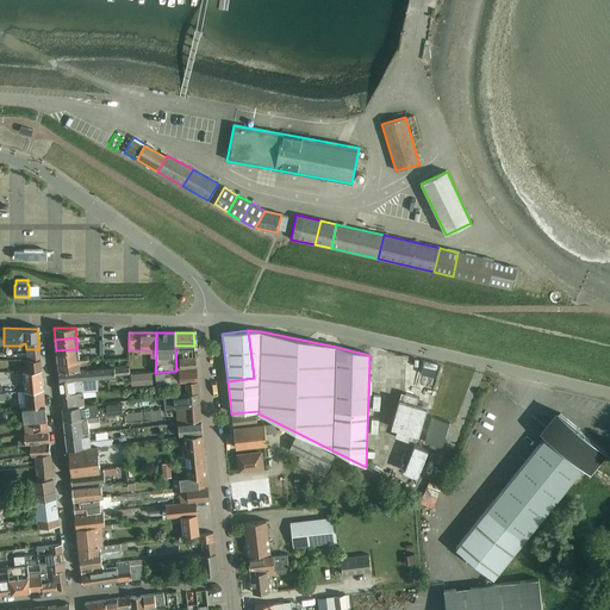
[(39,349),(26,349),(27,356),(27,360),(41,359),(39,349)]
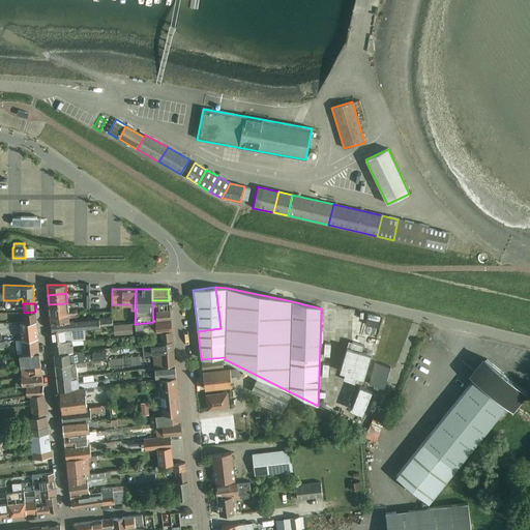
[(50,315),(68,314),(67,303),(49,304),(50,315)]
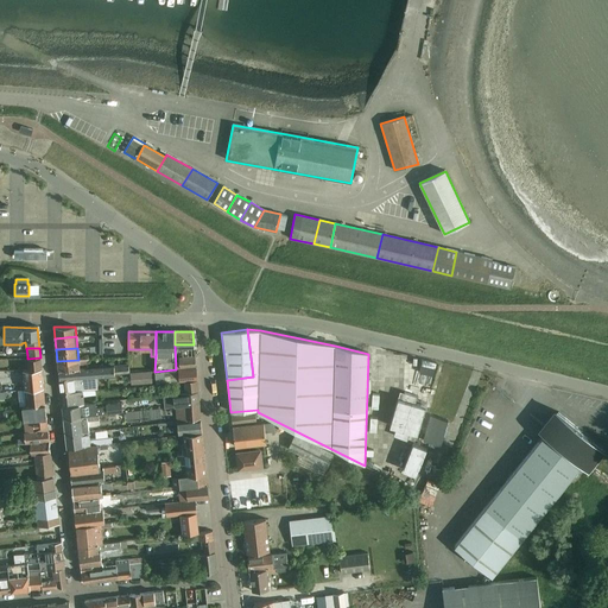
[(195,356),(179,358),(181,369),(196,367),(195,356)]
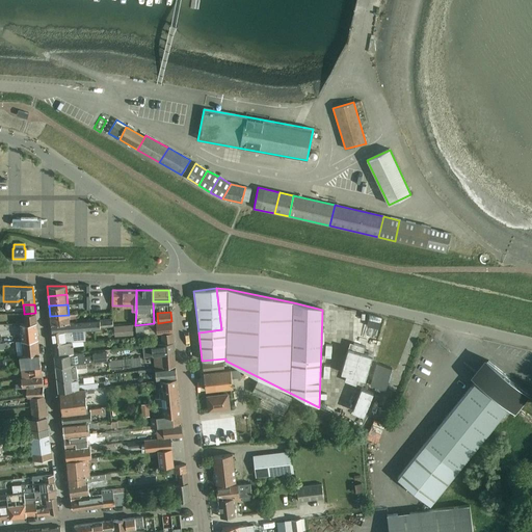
[(25,324),(36,323),(35,313),(24,314),(25,324)]
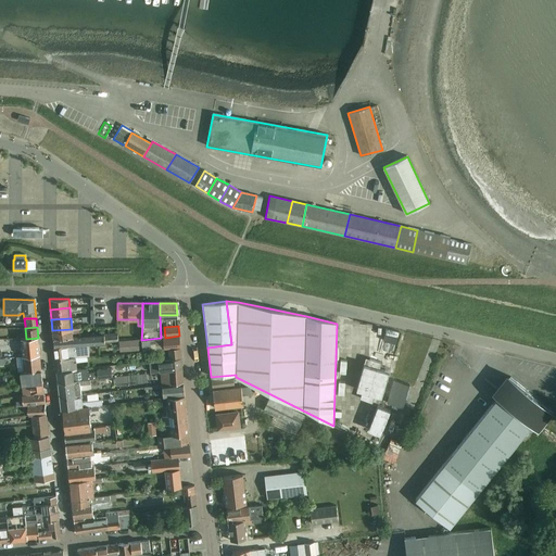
[(53,339),(73,337),(73,333),(79,333),(79,331),(80,331),(80,329),(72,329),(52,330),(53,339)]
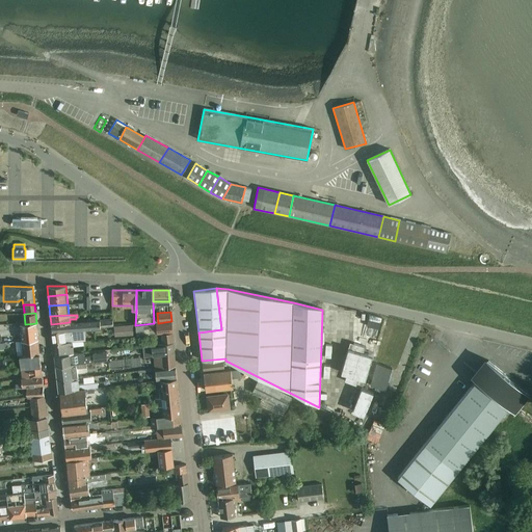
[(101,328),(107,327),(112,326),(112,319),(100,320),(101,328)]
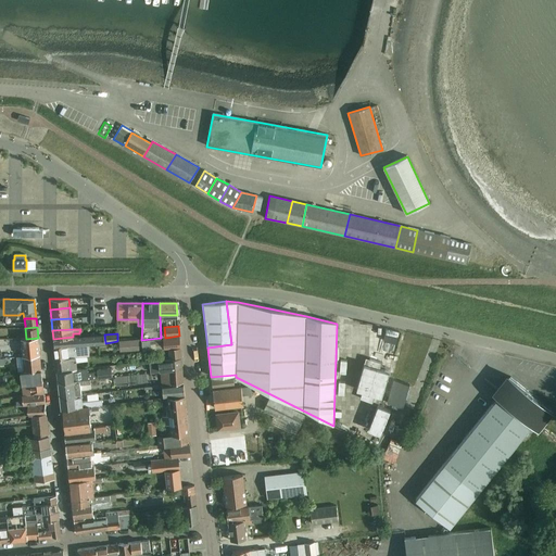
[(105,343),(104,335),(73,337),(53,339),(54,346),(73,345),(88,344),(105,343)]
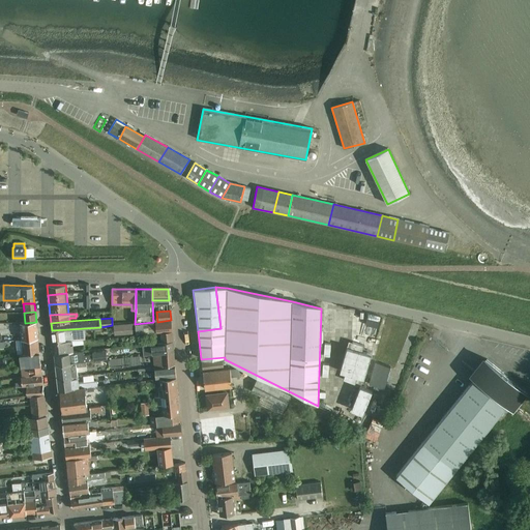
[(25,322),(20,323),(22,340),(37,339),(36,322),(25,323),(25,322)]
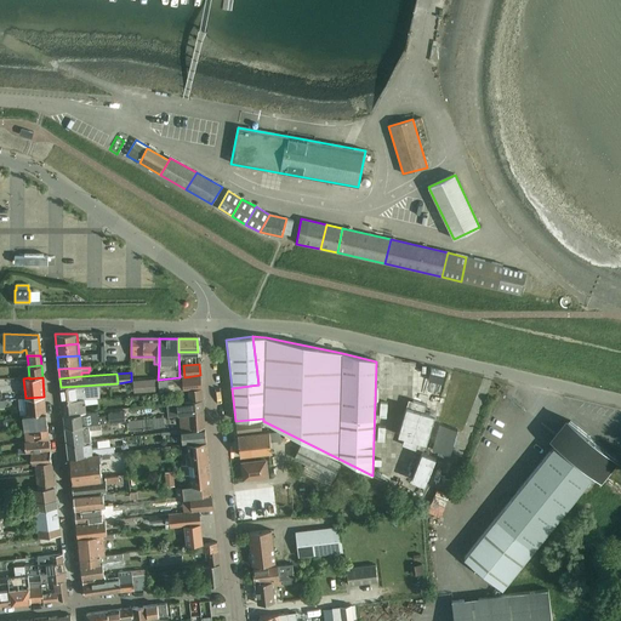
[(201,389),(200,377),(183,379),(184,391),(188,391),(201,389)]
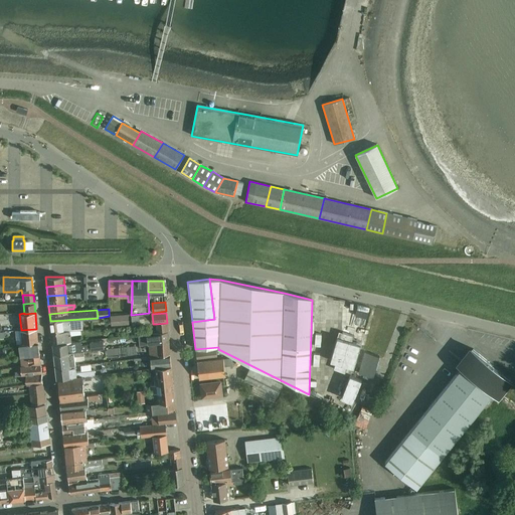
[(111,326),(129,324),(128,315),(111,316),(111,326)]
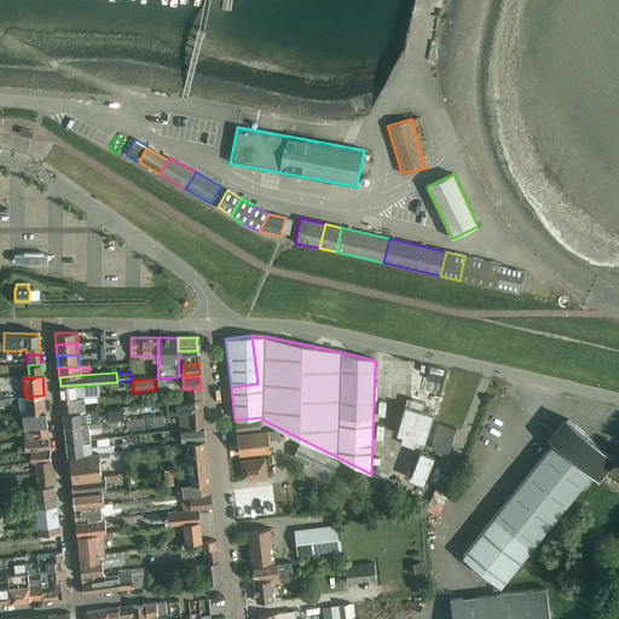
[(97,398),(96,397),(99,397),(98,383),(81,385),(61,386),(62,400),(82,399),(84,399),(97,398)]
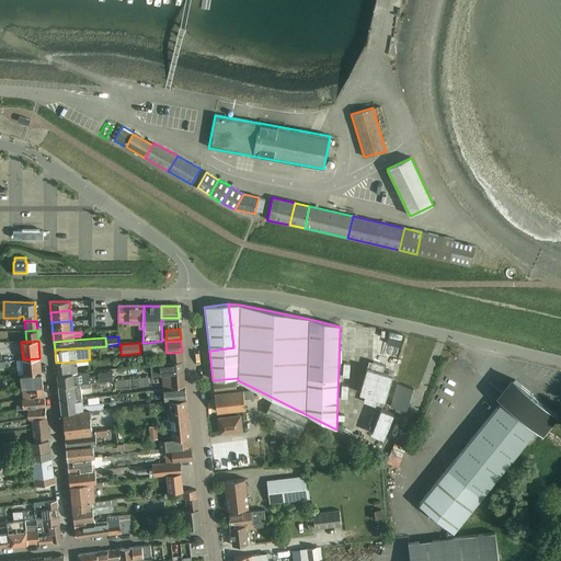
[(171,363),(183,362),(182,352),(170,353),(171,363)]
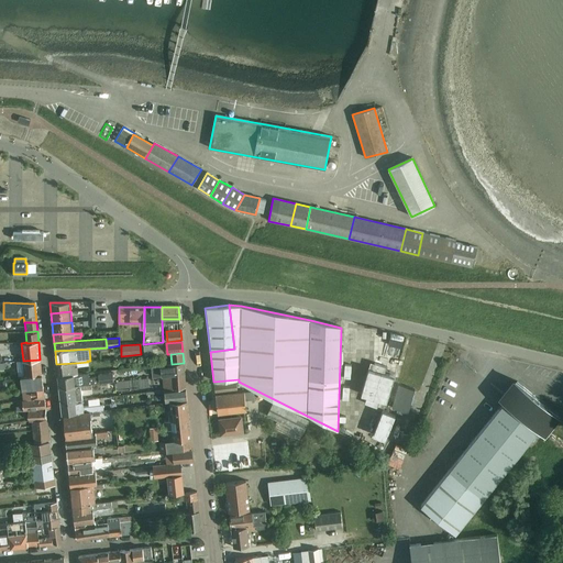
[(24,376),(42,374),(40,360),(23,361),(24,376)]
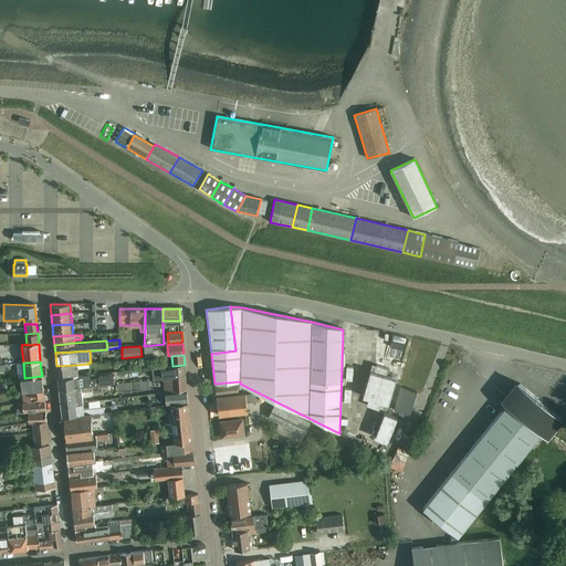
[(59,378),(79,376),(77,368),(88,367),(88,364),(76,365),(75,365),(56,366),(59,378)]
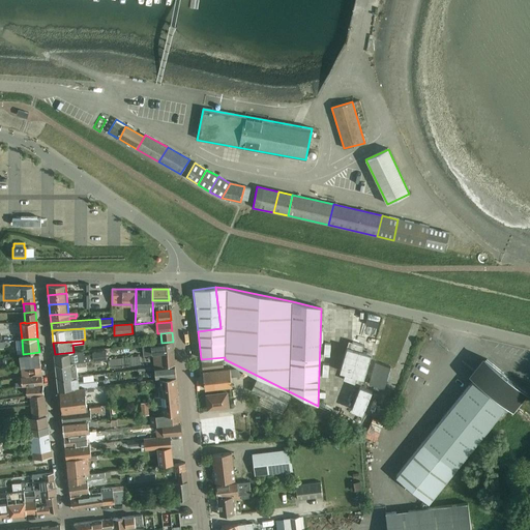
[(174,353),(174,350),(173,342),(162,343),(157,344),(158,354),(174,353)]
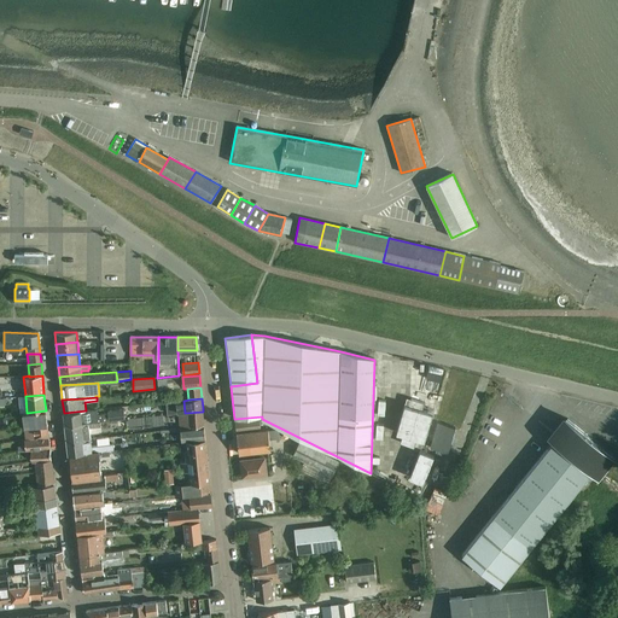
[(462,553),(501,584),(607,452),(617,441),(617,436),(581,407),(462,553)]
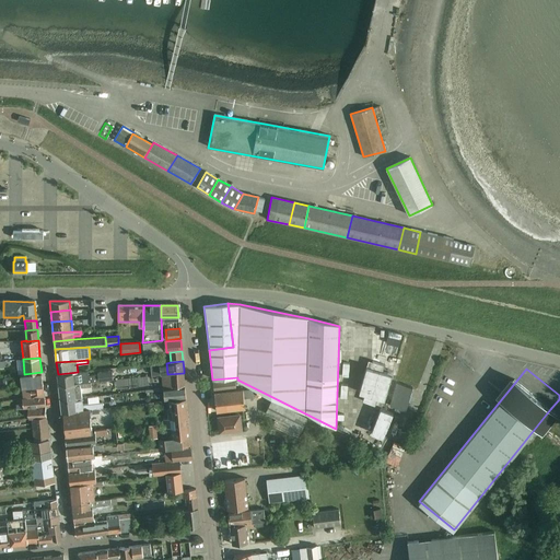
[(57,374),(58,385),(59,385),(91,382),(91,381),(113,378),(112,371),(97,372),(97,374),(88,375),(88,372),(58,374),(57,374)]
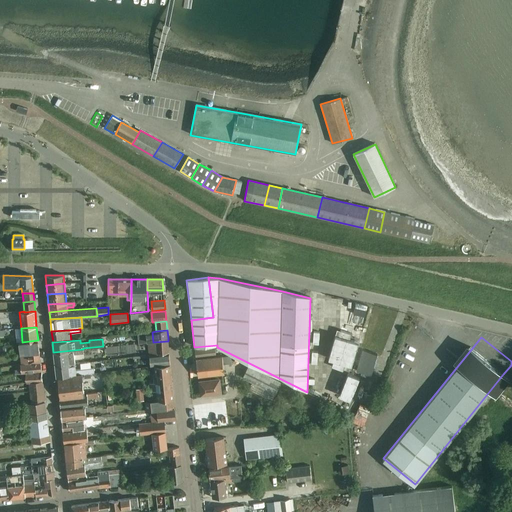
[(23,354),(39,352),(38,346),(38,340),(22,342),(18,342),(20,354),(23,354)]
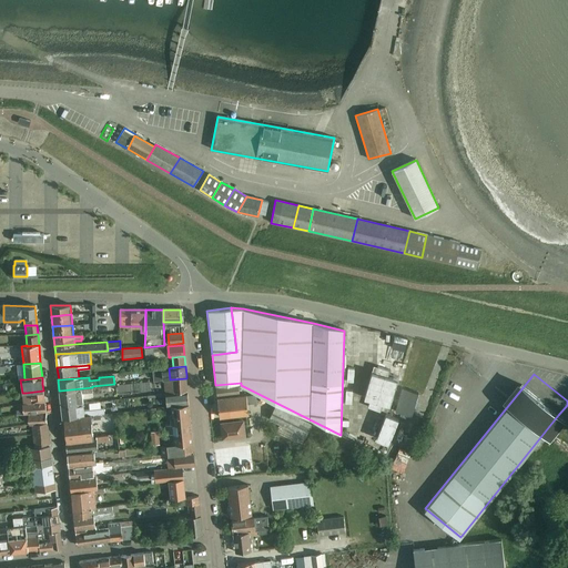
[(188,391),(186,378),(170,379),(164,381),(165,394),(188,391)]
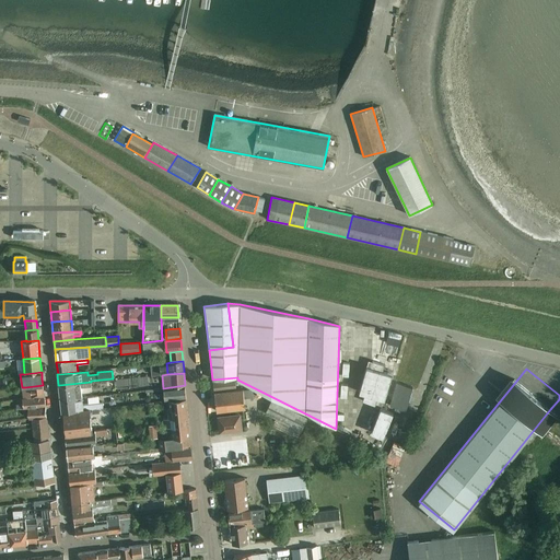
[(213,382),(213,391),(236,388),(235,380),(213,382)]
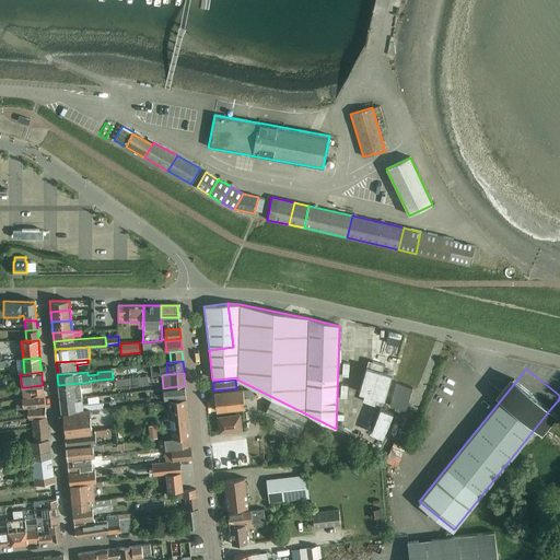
[(60,400),(82,398),(91,397),(91,392),(81,393),(81,388),(91,387),(91,382),(59,385),(60,400)]
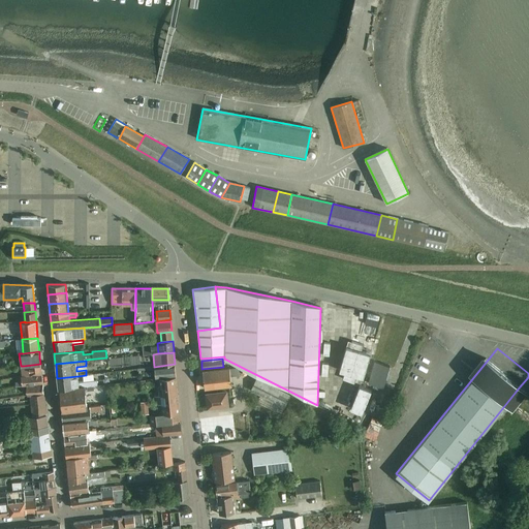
[(383,387),(390,366),(375,362),(368,383),(383,387)]
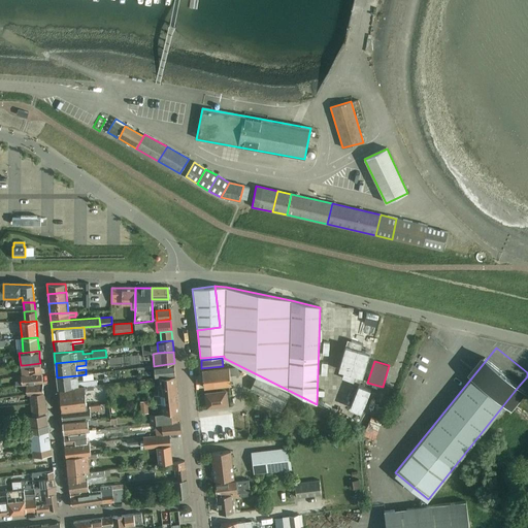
[(22,375),(41,373),(40,363),(24,365),(21,365),(22,375)]
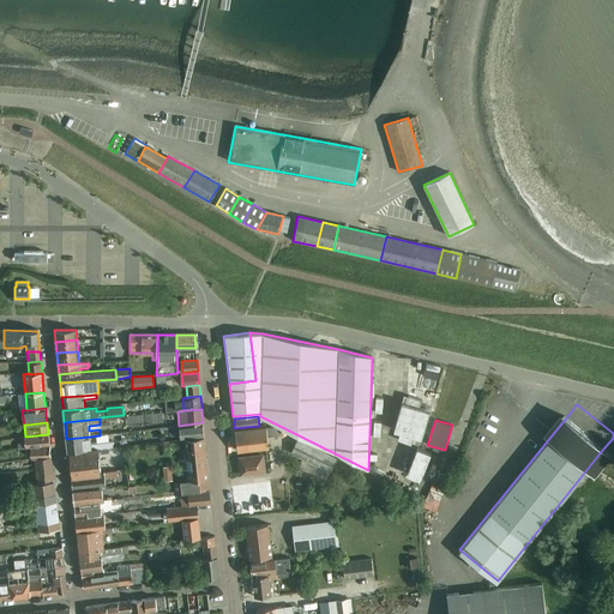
[(182,439),(204,437),(203,422),(179,426),(180,440),(182,439)]
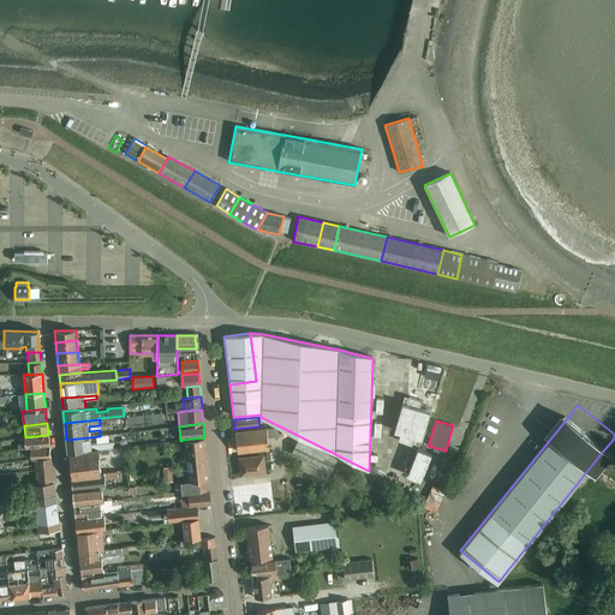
[(275,437),(275,440),(278,440),(276,429),(267,429),(267,428),(236,431),(238,452),(269,448),(268,437),(275,437)]
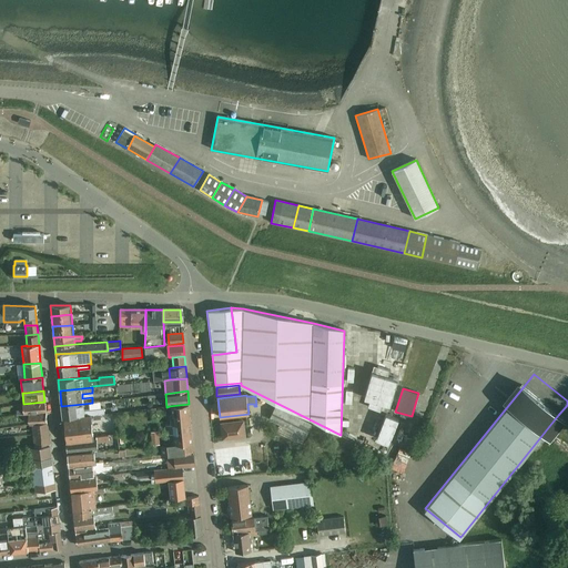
[(28,414),(46,412),(44,402),(23,404),(22,404),(23,411),(16,412),(17,415),(28,414)]
